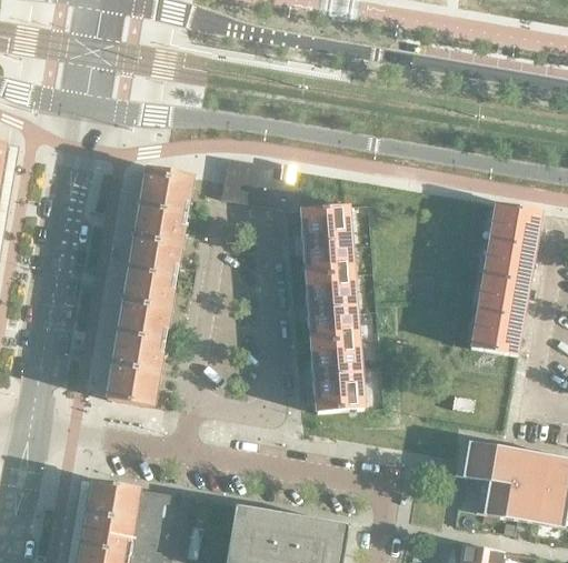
[(301,208),(299,169),(229,158),(227,172),(222,197),(290,208),(301,208)]
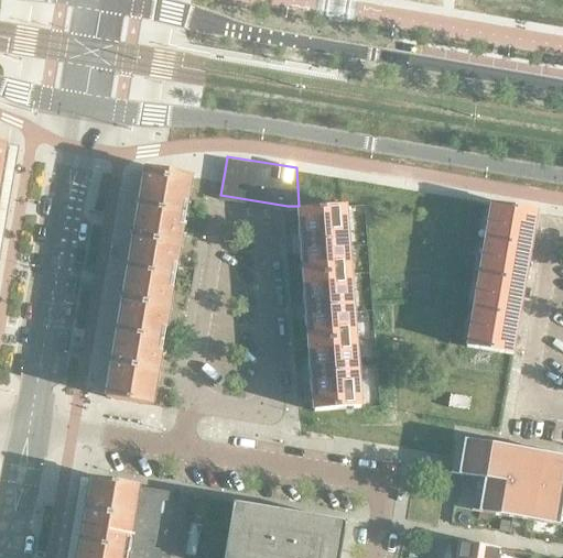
[(185,210),(192,173),(145,165),(139,203),(185,210)]
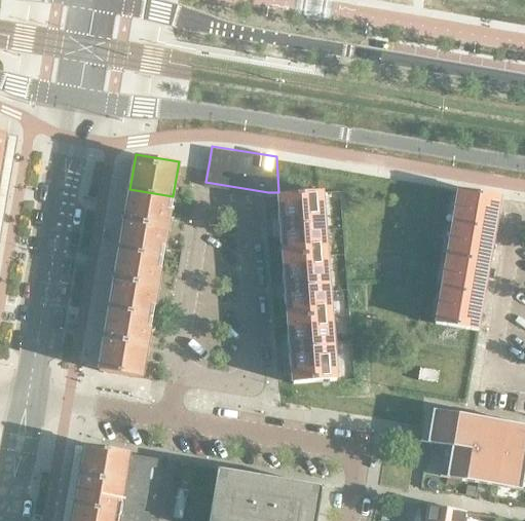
[(489,260),(500,194),(458,187),(447,253),(489,260)]
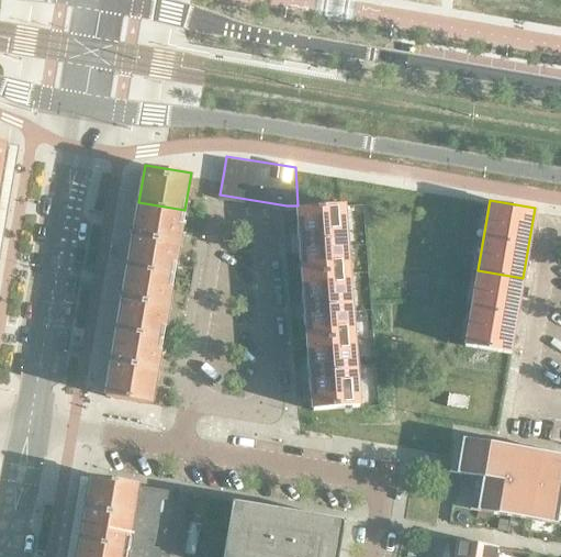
[(349,268),(347,235),(345,201),(298,205),(303,273),(349,268)]
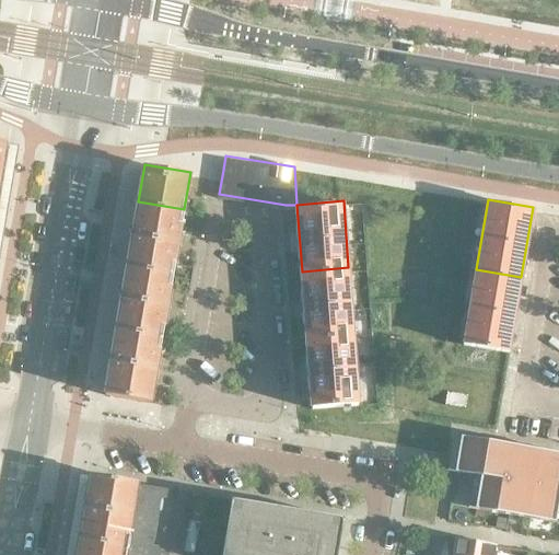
[(173,273),(182,222),(184,209),(138,201),(127,264),(173,273)]
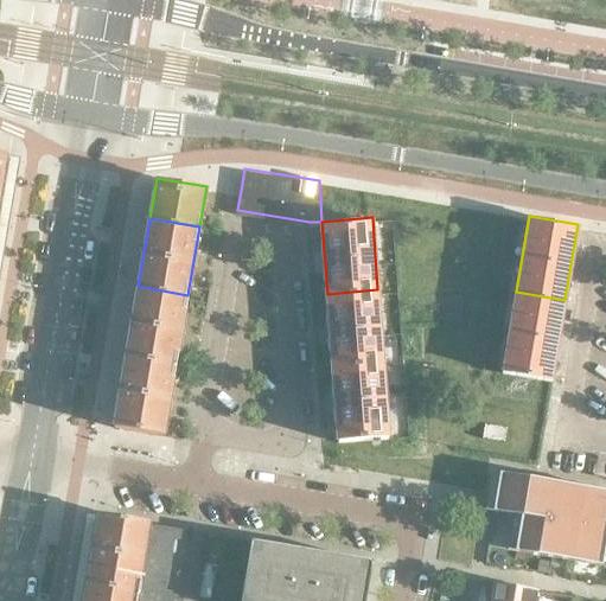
[(177,363),(186,308),(187,295),(138,286),(126,355),(177,363)]
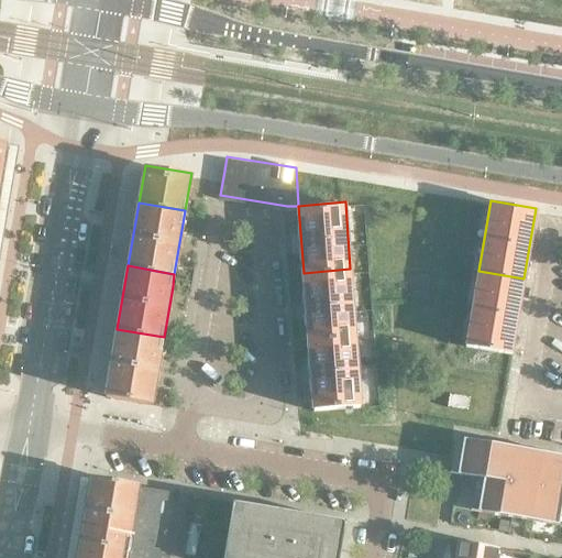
[(355,335),(352,302),(350,269),(304,273),(308,338),(355,335)]
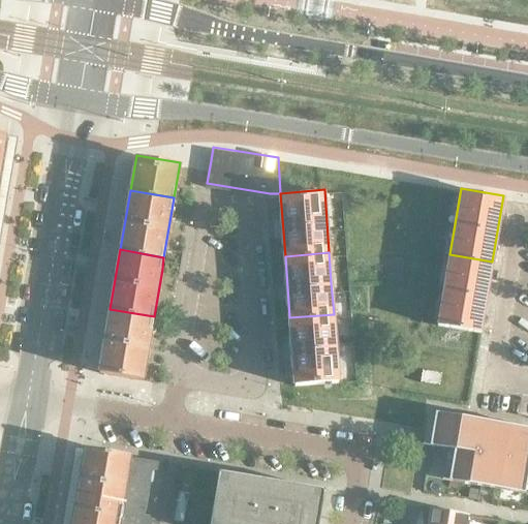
[(480,329),(492,262),(449,254),(438,321),(480,329)]
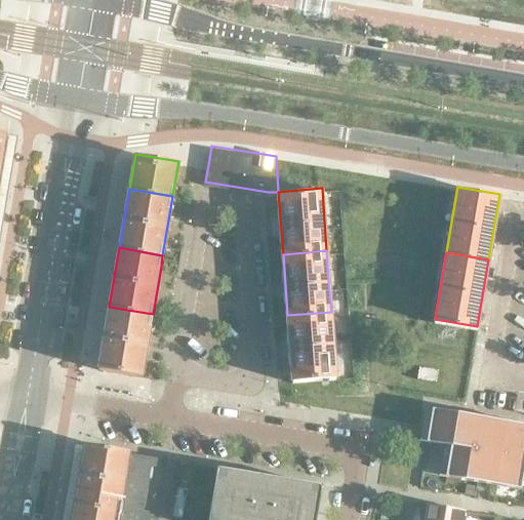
[(143,373),(151,325),(153,314),(109,307),(98,366),(143,373)]
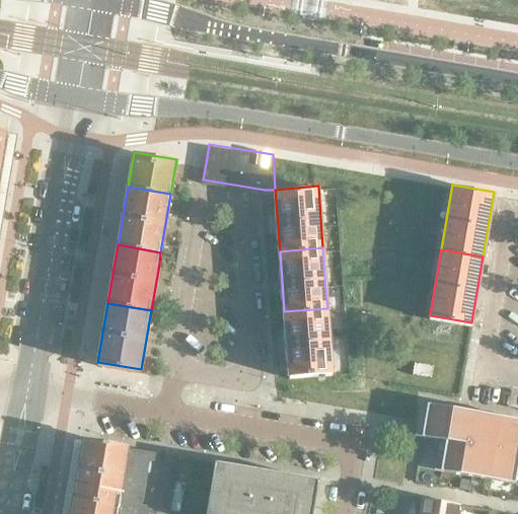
[(331,371),(329,339),(327,308),(284,311),(289,374),(331,371)]
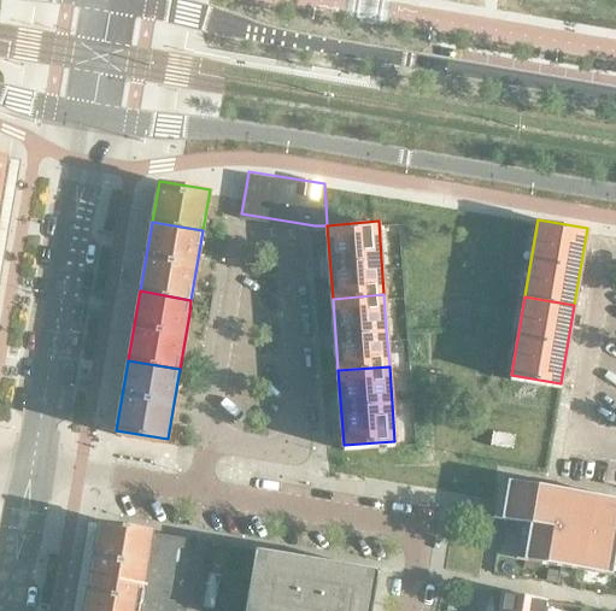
[(612,570),(615,552),(615,494),(509,477),(502,515),(531,521),(527,536),(528,536),(524,556),(529,556),(529,557),(612,570)]
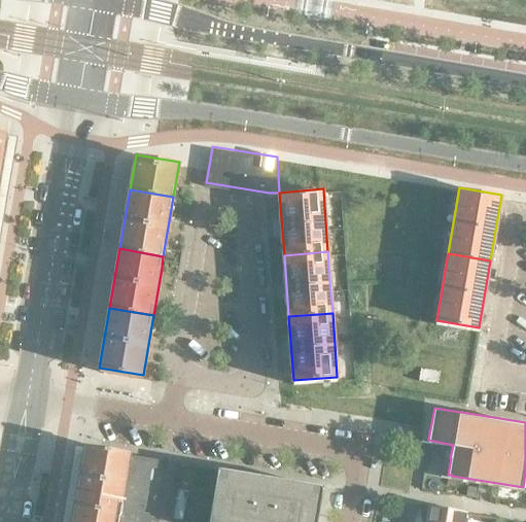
[(161,489),(165,464),(161,463),(162,457),(86,445),(81,474),(147,485),(147,486),(161,489)]
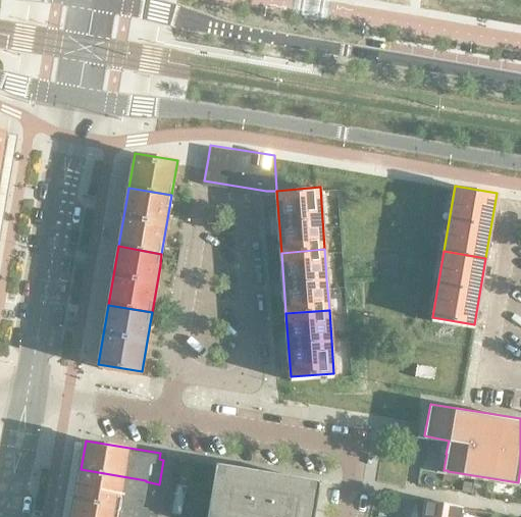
[(191,482),(195,460),(180,458),(176,480),(191,482)]
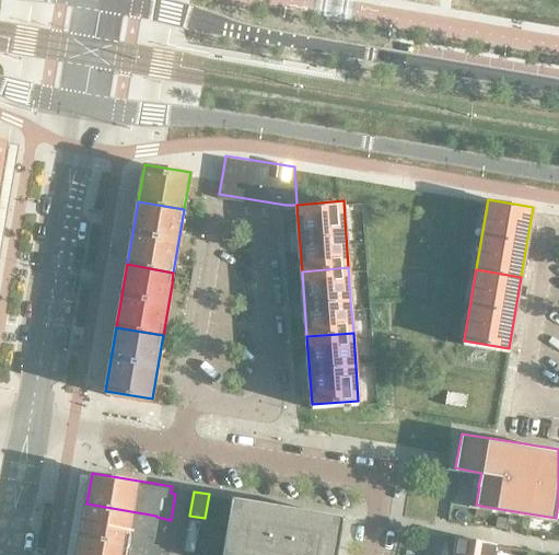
[(338,551),(339,546),(332,546),(334,534),(339,535),(342,520),(344,520),(344,516),(232,496),(222,554),(336,554),(337,551),(338,551)]
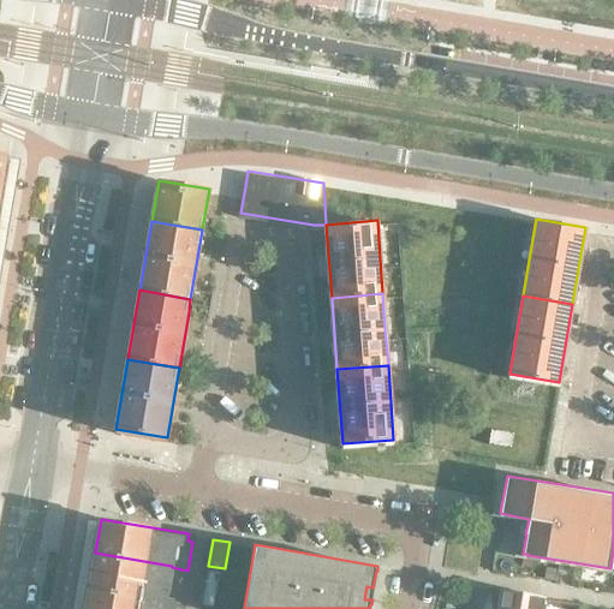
[(174,608),(177,597),(183,598),(188,571),(172,567),(172,566),(95,553),(84,608),(174,608)]
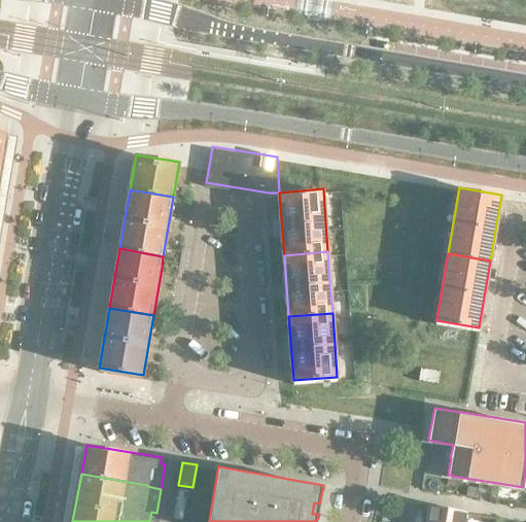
[(466,521),(469,510),(426,502),(422,521),(466,521)]
